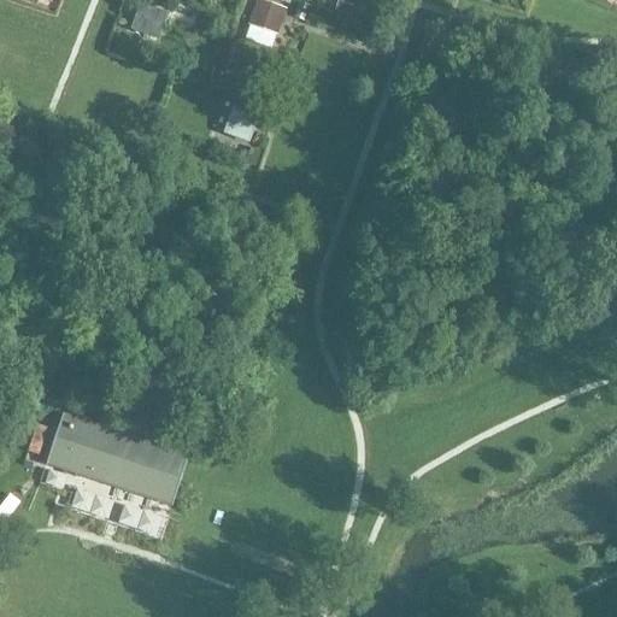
[(277,37),(287,11),(258,1),(248,27),(277,37)]
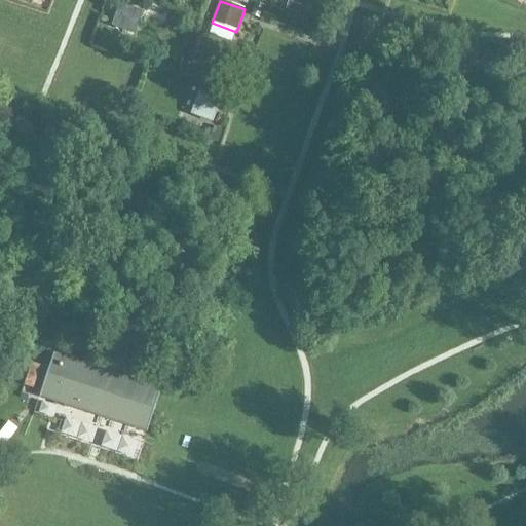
[(289,3),(286,11),(299,15),(302,7),(289,3)]
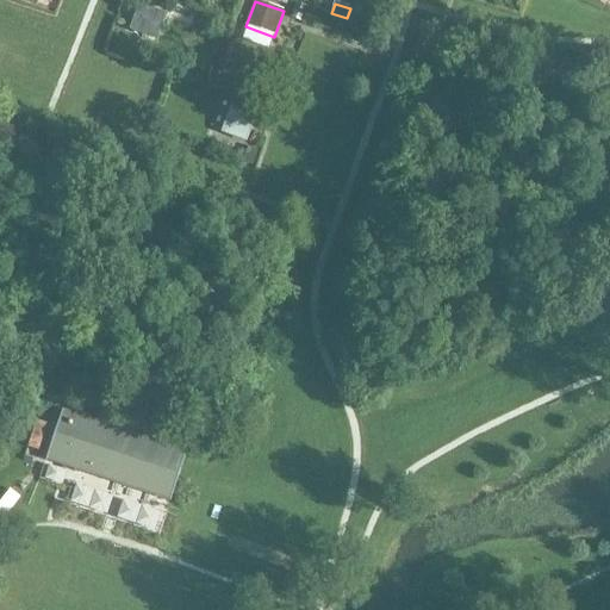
[(297,5),(292,19),(300,22),(305,8),(297,5)]
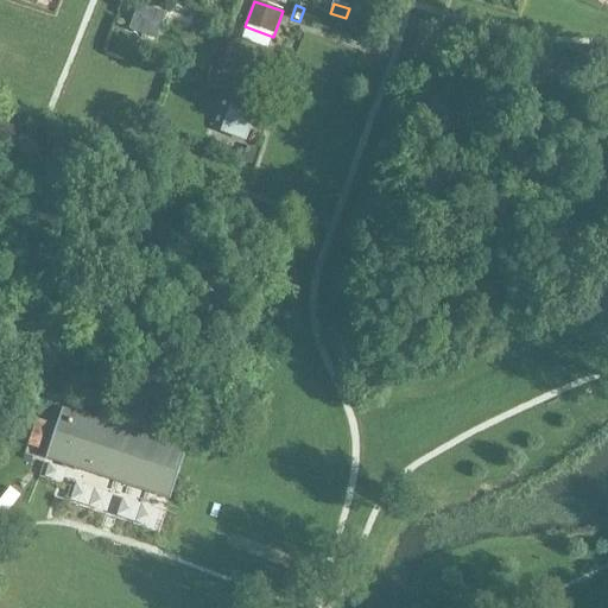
[(130,31),(156,40),(165,16),(139,6),(130,31)]
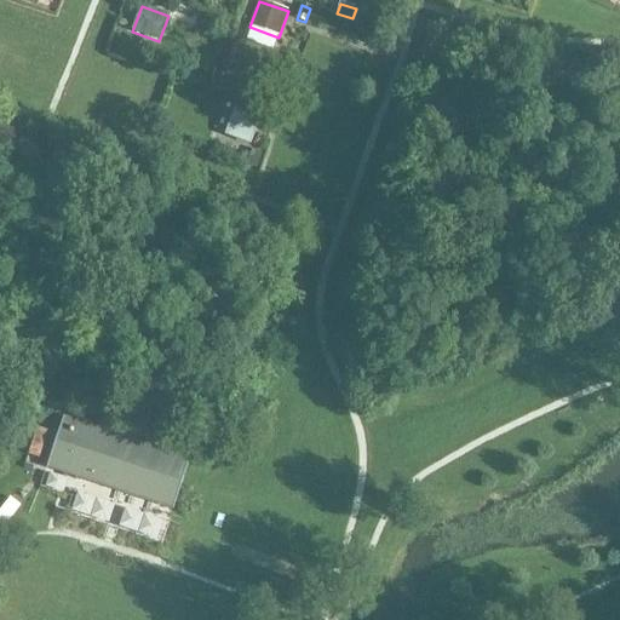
[(251,145),(262,116),(235,107),(224,136),(251,145)]
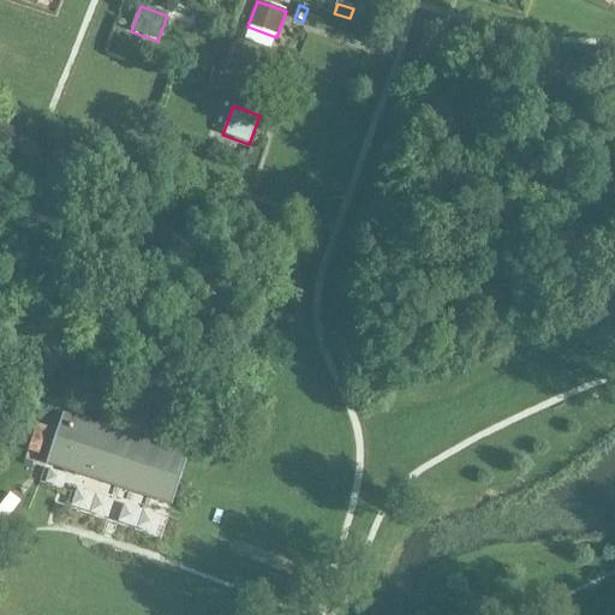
[(250,151),(244,168),(255,172),(261,155),(250,151)]
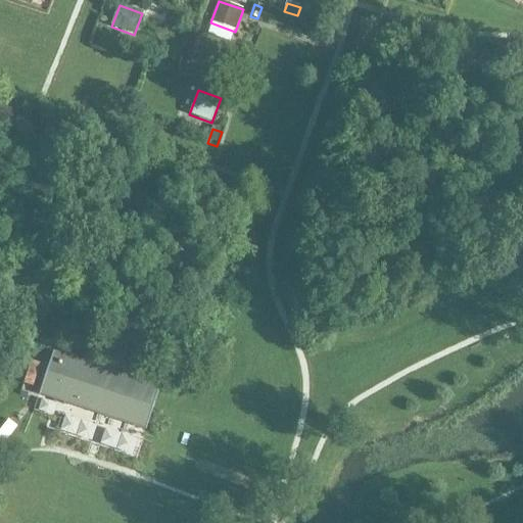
[(52,353),(38,394),(144,431),(158,389),(52,353)]
